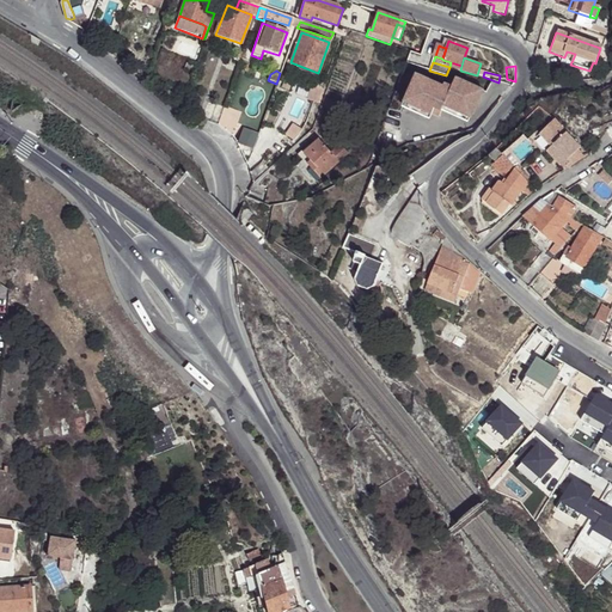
[(440,87),(414,75),(402,104),(429,116),(429,115),(432,109),(439,112),(439,111),(441,106),(467,118),(469,118),(481,91),(453,79),(448,87),(441,85),(440,87)]
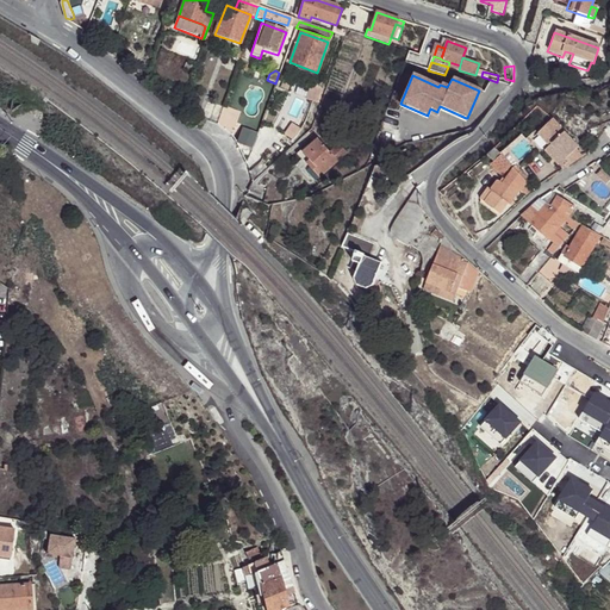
[(203,113),(216,125),(223,109),(206,101),(203,113)]
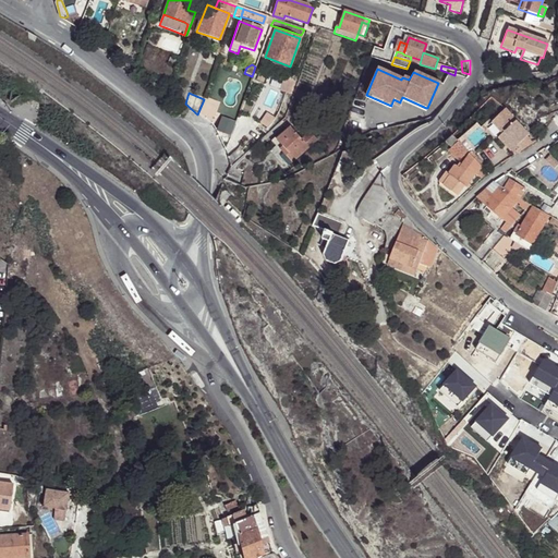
[(204,99),(197,114),(211,124),(220,102),(204,97),(204,99)]
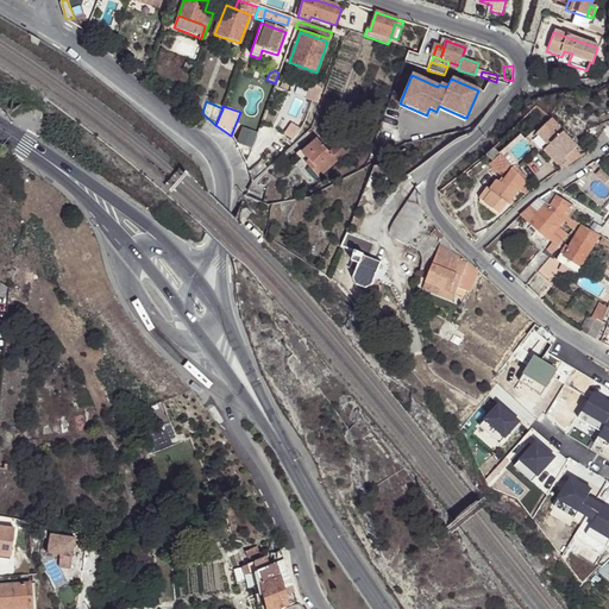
[(201,119),(215,125),(202,113),(200,119),(201,119)]
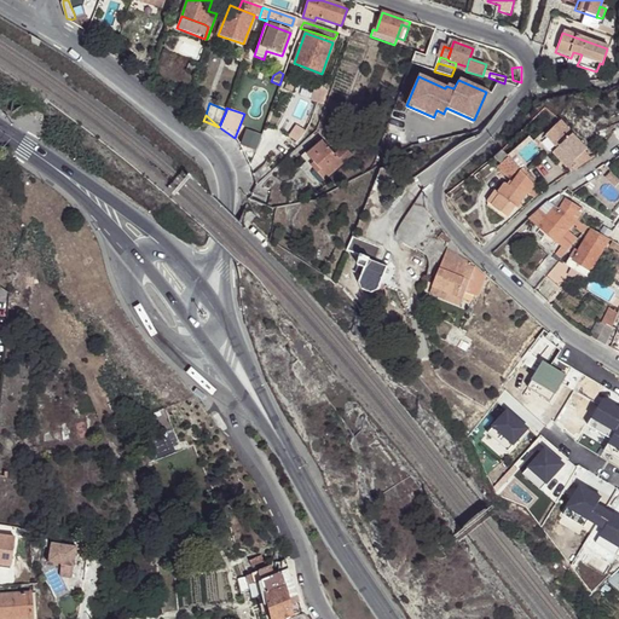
[(572,172),(593,157),(586,151),(589,149),(562,123),(548,138),(560,149),(555,155),(572,172)]
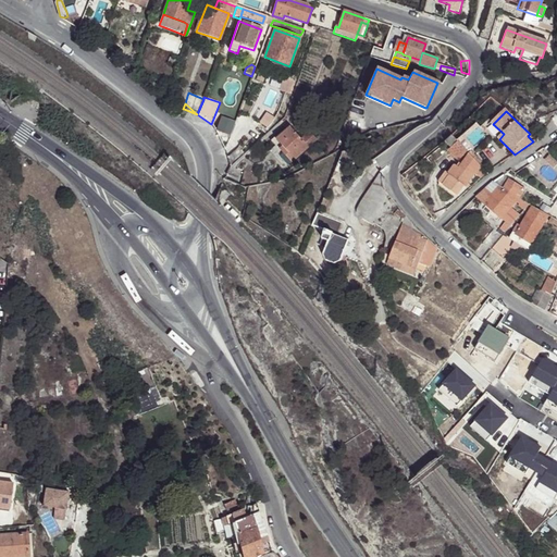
[(230,136),(233,122),(219,118),(215,132),(230,136)]
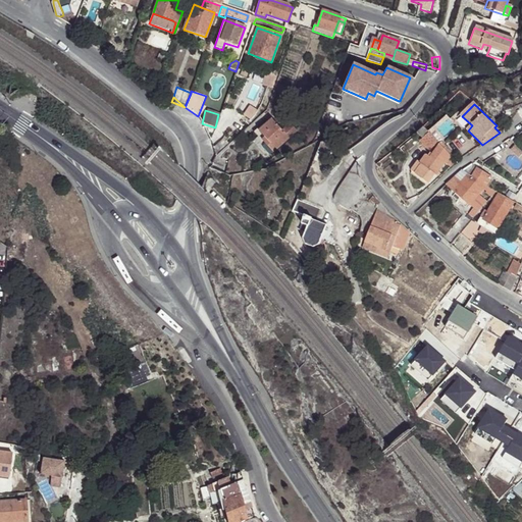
[(272,152),(289,138),(281,128),(276,123),(272,119),(269,122),(259,131),(267,140),(264,143),(272,152)]
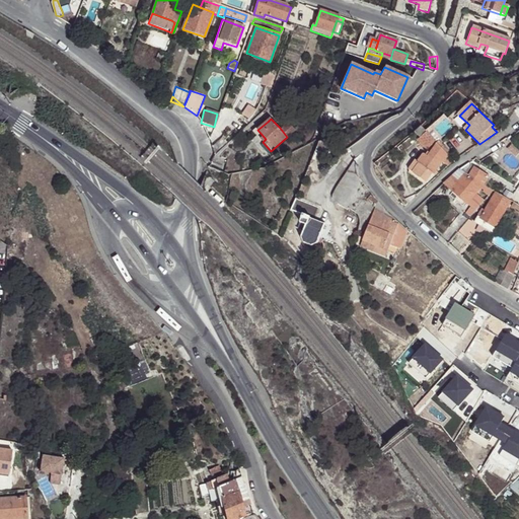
[(265,157),(271,151),(263,142),(266,139),(257,130),(268,122),(266,120),(251,131),(255,136),(249,141),(265,157)]
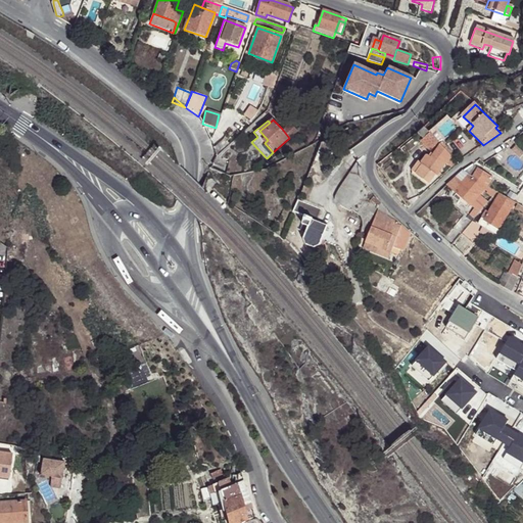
[(289,138),(295,133),(287,125),(284,127),(282,129),(289,138)]
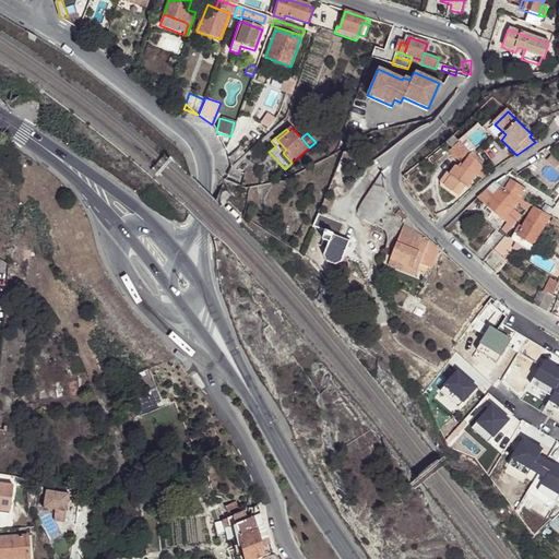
[(460,142),(454,135),(447,141),(453,147),(460,142)]
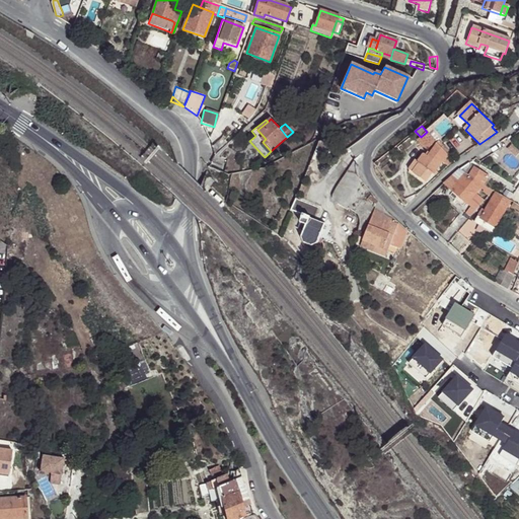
[(435,141),(427,132),(421,137),(418,139),(428,149),(432,145),(432,144),(435,141)]
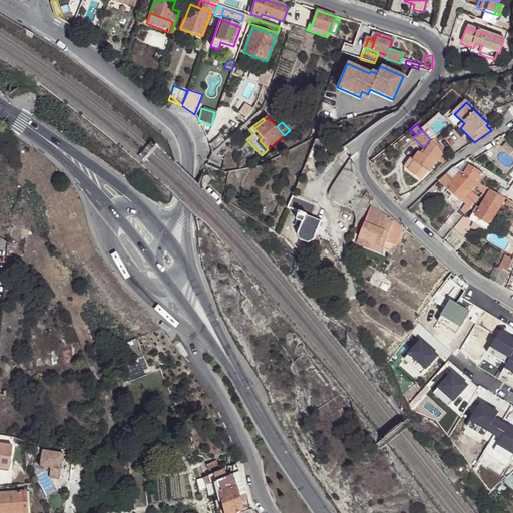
[(209,144),(212,152),(224,141),(219,136),(209,144)]
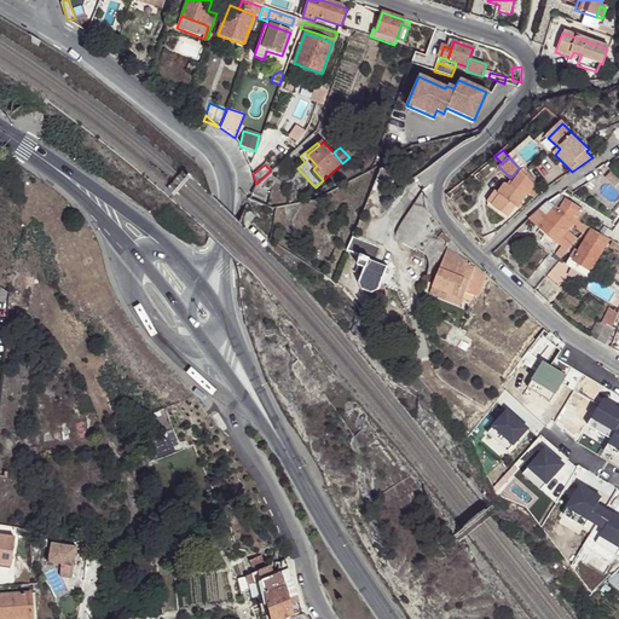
[(528,194),(534,185),(522,172),(519,175),(515,181),(510,186),(508,183),(499,192),(496,190),(487,200),(508,217),(515,206),(518,208),(528,194)]
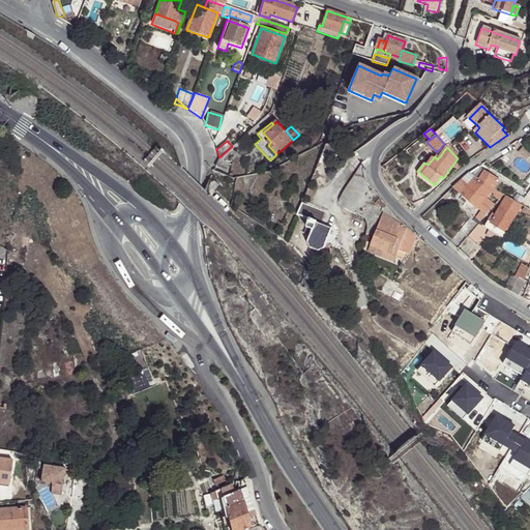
[(219,158),(216,166),(222,168),(230,170),(231,163),(219,158)]
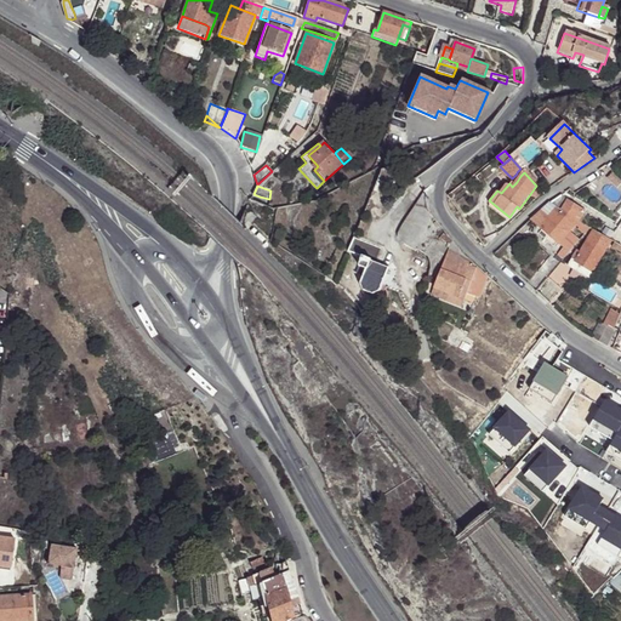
[(536,200),(543,193),(536,186),(530,194),(536,200)]
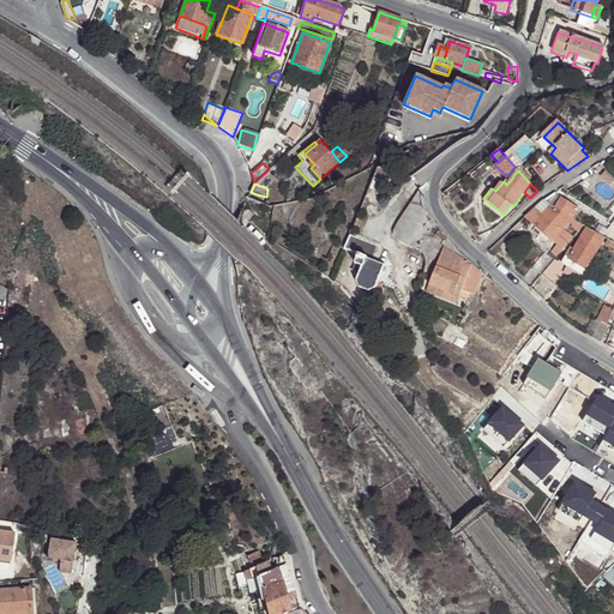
[(423,202),(422,187),(396,226),(395,227),(393,230),(395,235),(398,239),(411,246),(431,217),(425,209),(423,202)]
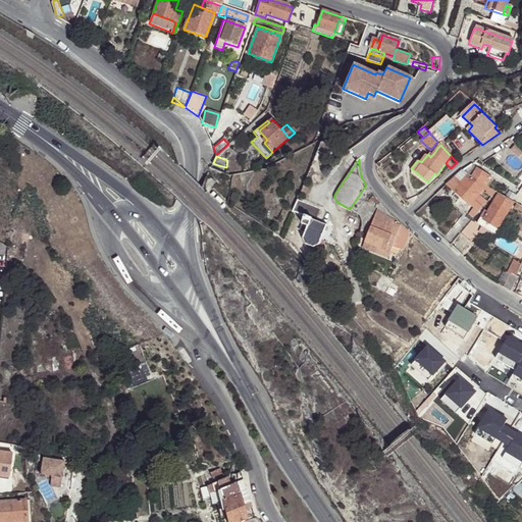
[(479,168),(474,177),(487,186),(488,187),(491,183),(494,178),(479,168)]
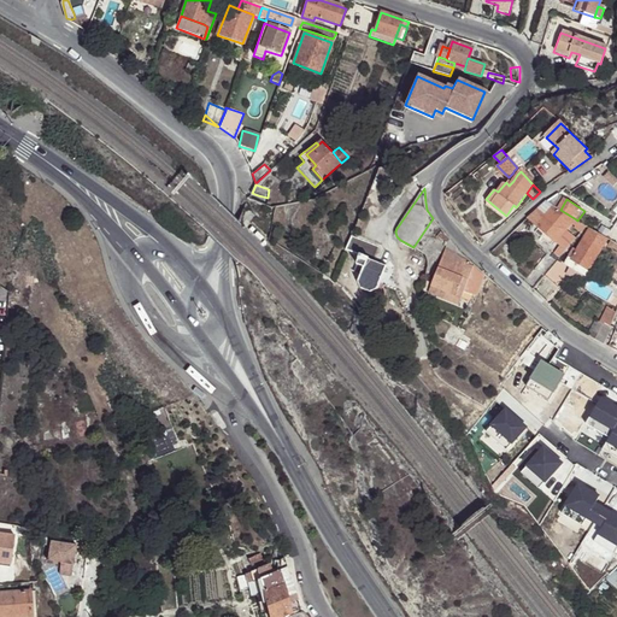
[(556,206),(548,201),(529,218),(539,227),(556,206)]
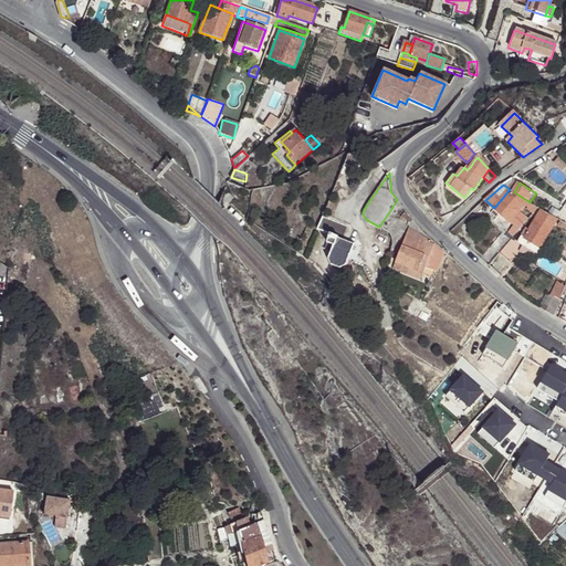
[(510,189),(494,208),(495,209),(509,220),(511,221),(517,213),(525,203),(528,201),(514,192),(510,189)]
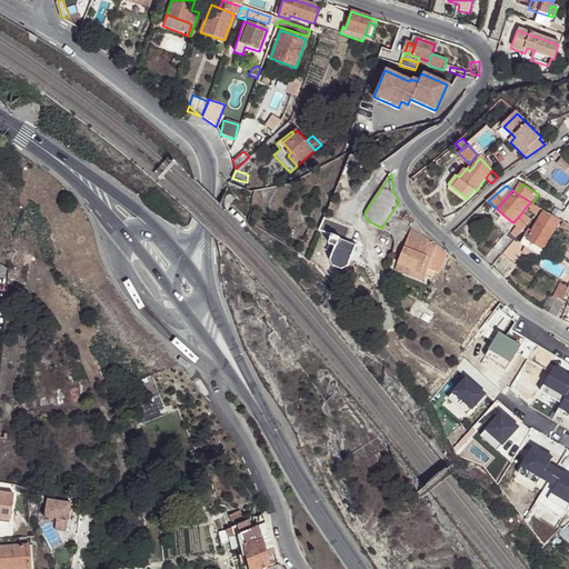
[(532,203),(531,202),(528,205),(531,208),(530,210),(537,215),(540,209),(536,206),(532,203)]
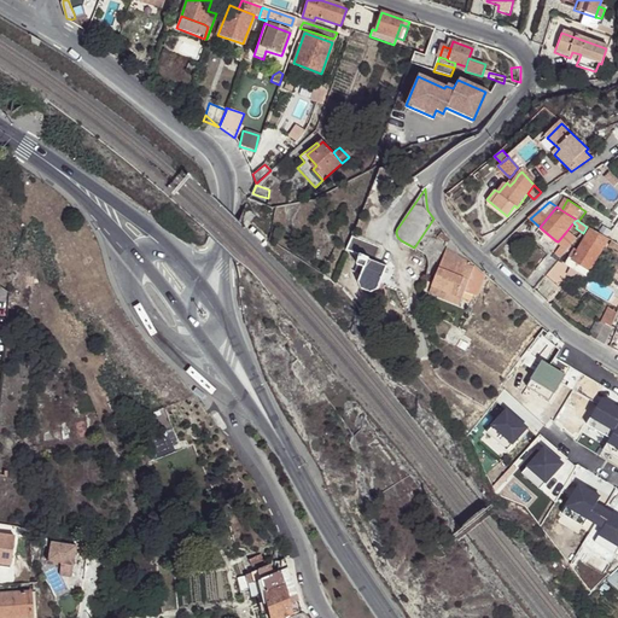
[(555,240),(541,228),(537,233),(552,245),(555,240)]
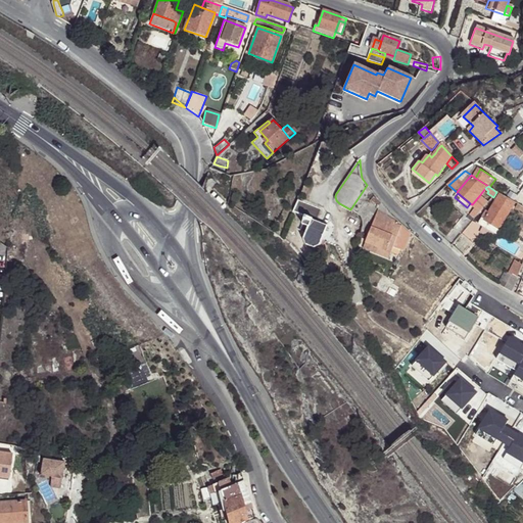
[(485,220),(500,230),(516,203),(501,194),(489,212),(485,220)]
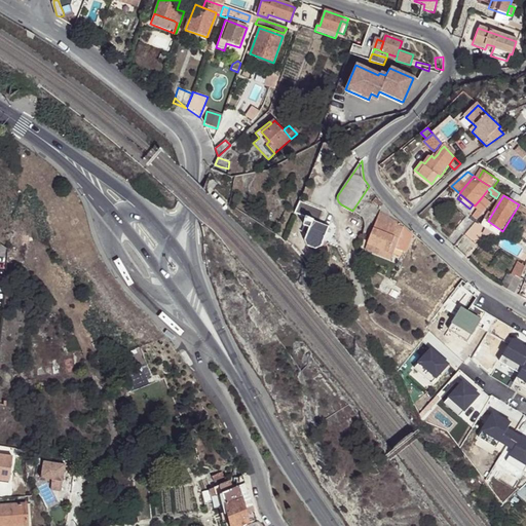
[(300,198),(294,213),(306,218),(307,216),(312,203),(300,198)]
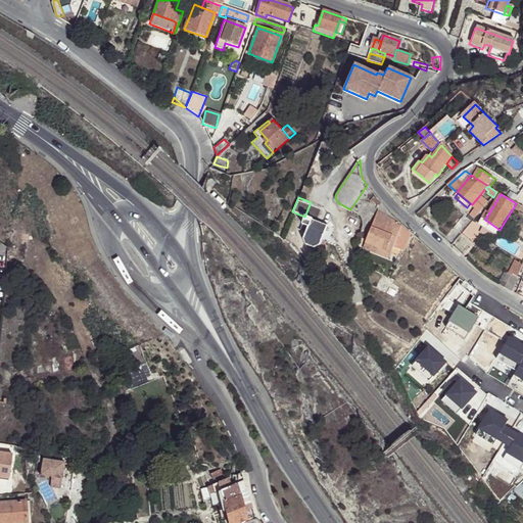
[(467,218),(472,223),(486,204),(478,197),(472,204),(475,207),(467,218)]
